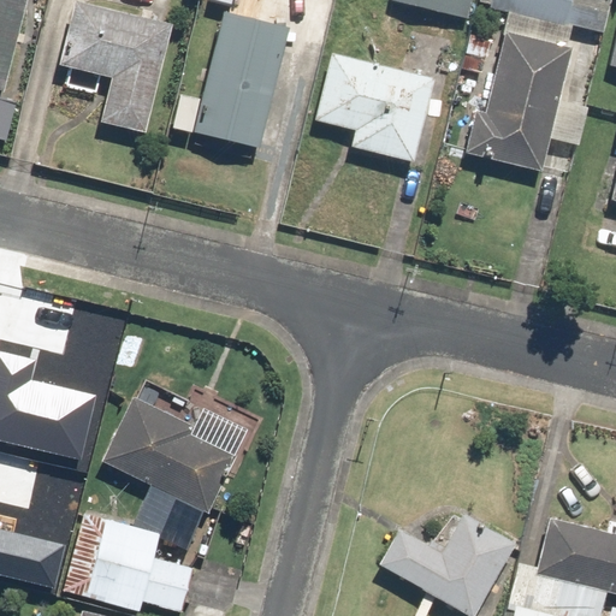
[(0,0),(0,89),(4,92),(27,0),(0,0)]
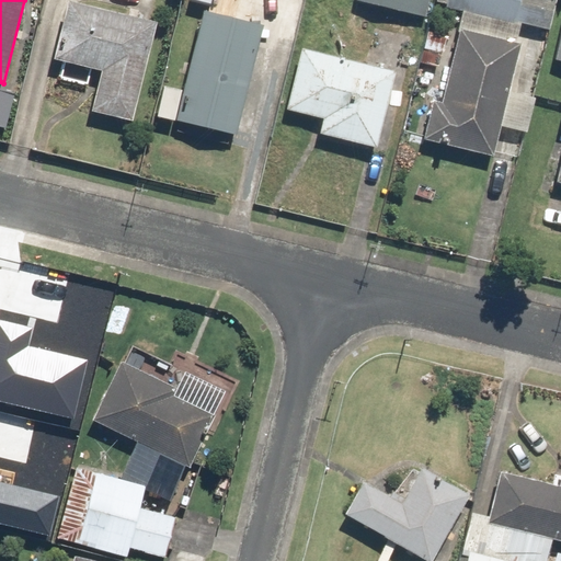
[(361,0),(426,15),(430,0),(361,0)]
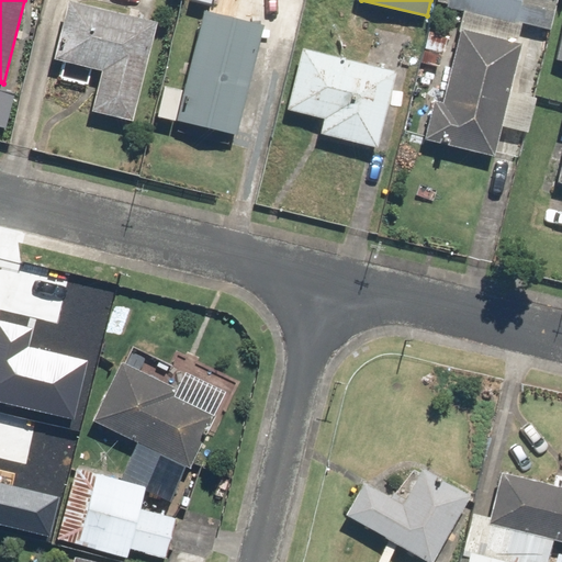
[(459,31),(461,32),(444,103),(434,101),(425,139),(495,156),(502,126),(525,132),(534,97),(510,91),(521,43),(517,42),(521,23),(550,30),(557,0),(448,0),(447,7),(463,11),(459,31)]
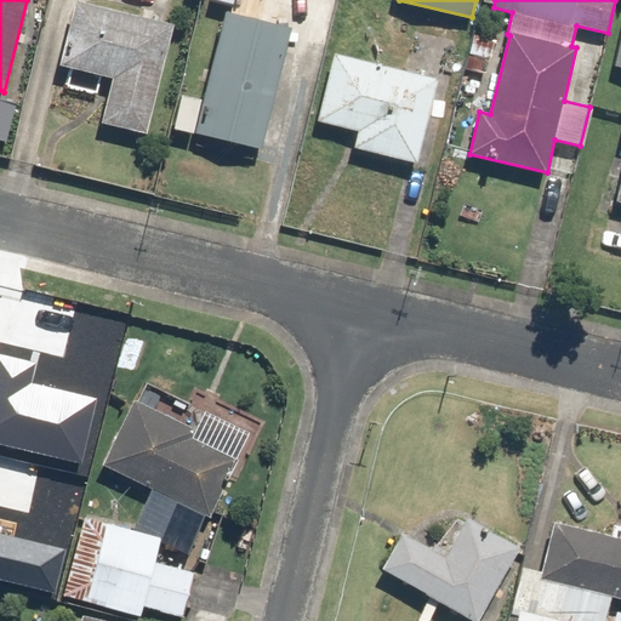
[(147,134),(172,24),(74,1),(60,64),(113,77),(102,124),(147,134)]
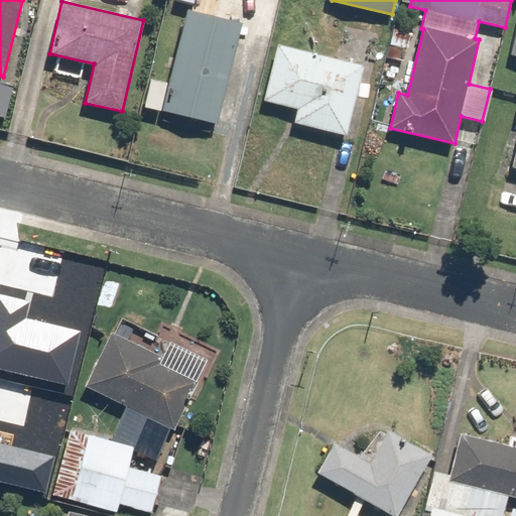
[(186,10),(162,111),(218,123),(241,22),(186,10)]
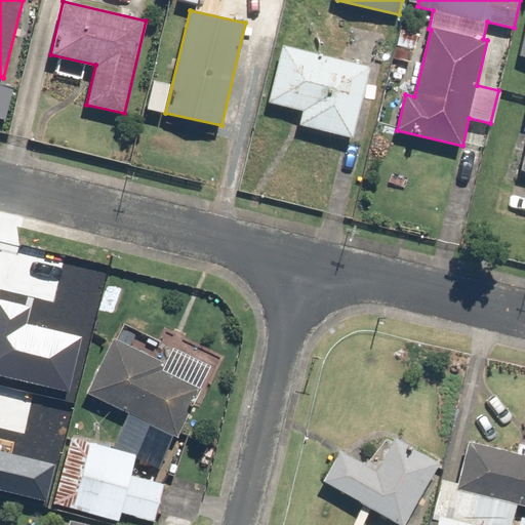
[(267,103),(303,111),(299,124),(354,137),(357,123),(370,66),(316,53),(280,45),(267,103)]
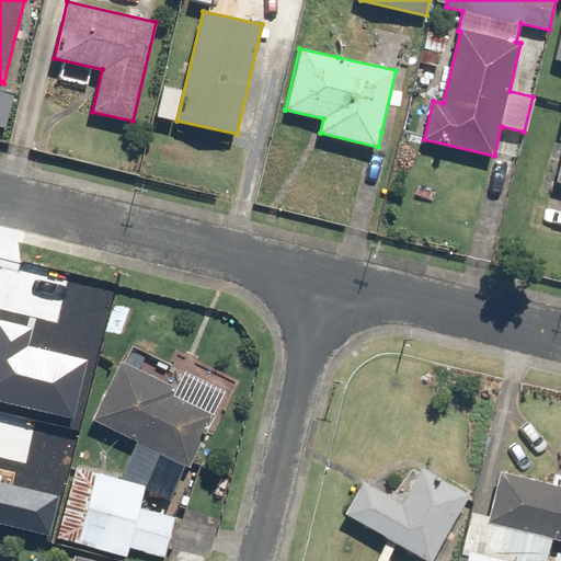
[(87,361),(27,345),(32,328),(0,319),(0,400),(73,419),(87,361)]
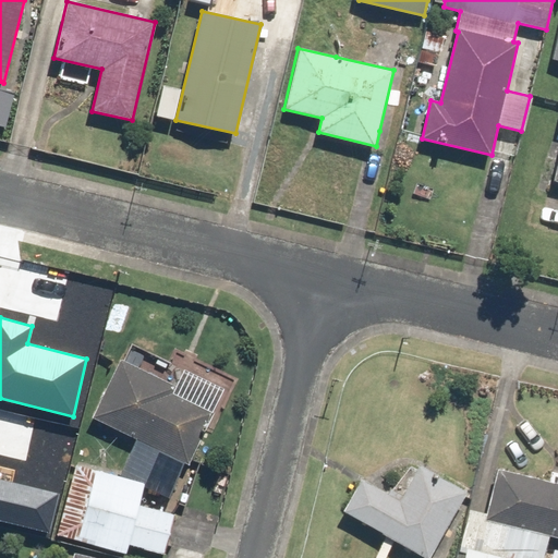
[(146,481),(159,450),(187,464),(214,412),(173,392),(177,387),(121,360),(118,365),(92,416),(134,438),(121,471),(146,481)]
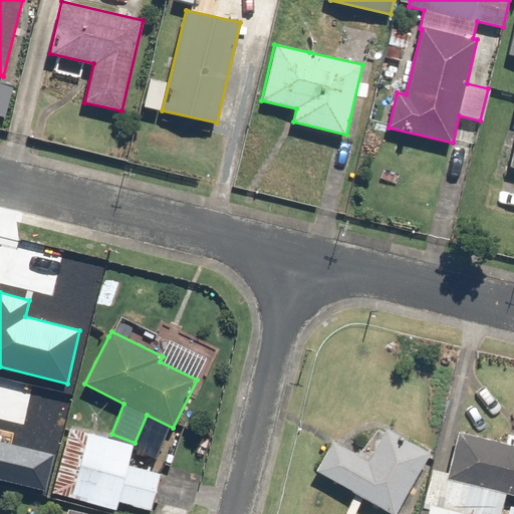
[(331,439),(314,469),(394,513),(429,451),(384,426),(366,459),(331,439)]
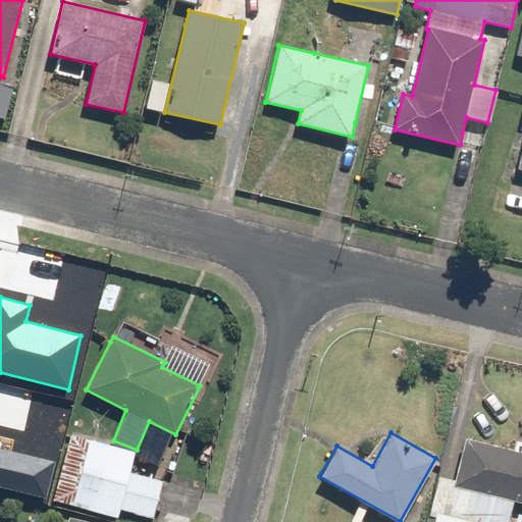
[(136,452),(70,434),(53,500),(117,518),(119,509),(153,518),(163,480),(129,472),(136,452)]
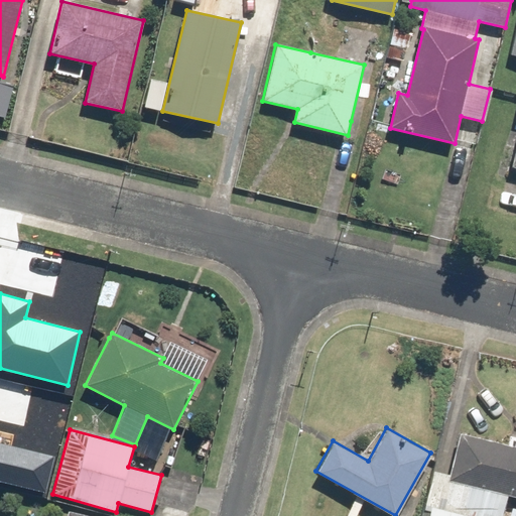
[(501,515),(506,493),(515,495),(515,435),(514,443),(459,431),(448,474),(432,470),(421,515),(501,515)]
